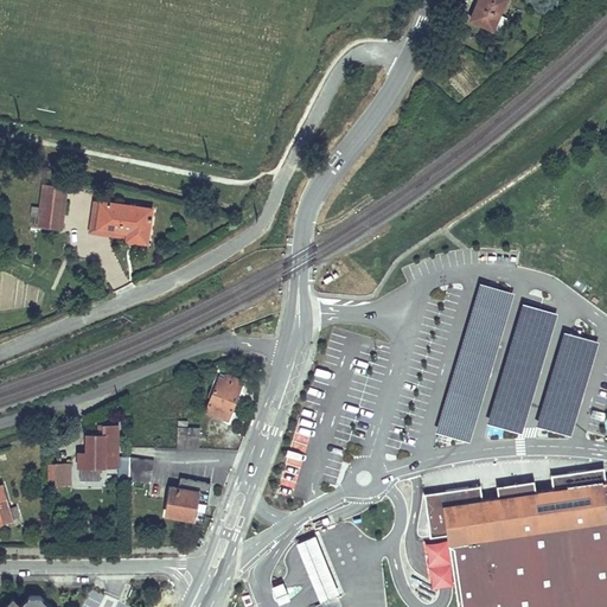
[(478,5),(471,19),(493,29),(505,0),(480,0),(479,5),(478,5)]
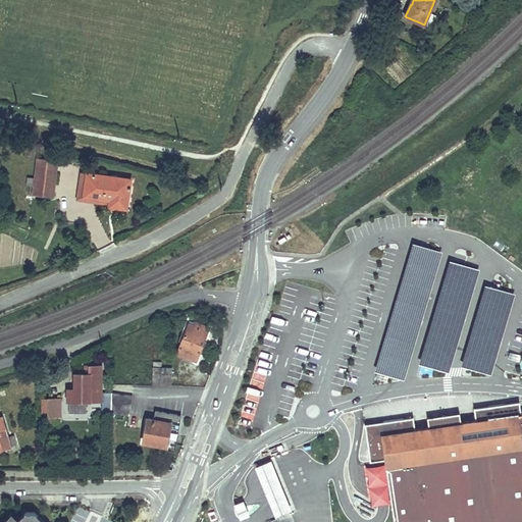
[(33,194),(53,197),(58,161),(38,158),(35,177),(33,194)]
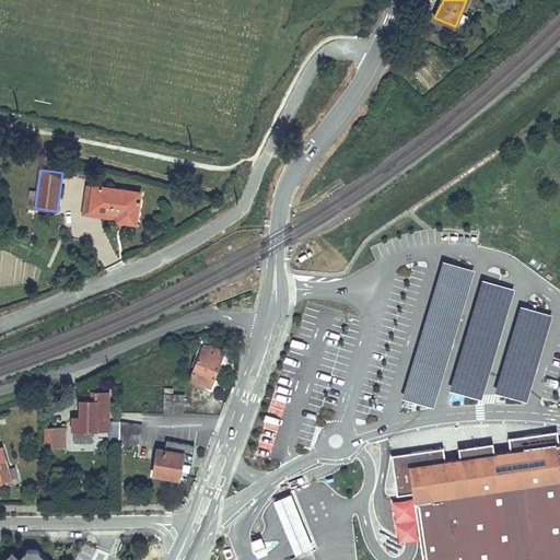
[(140,193),(93,186),(93,187),(90,211),(125,216),(125,219),(137,220),(140,193)]
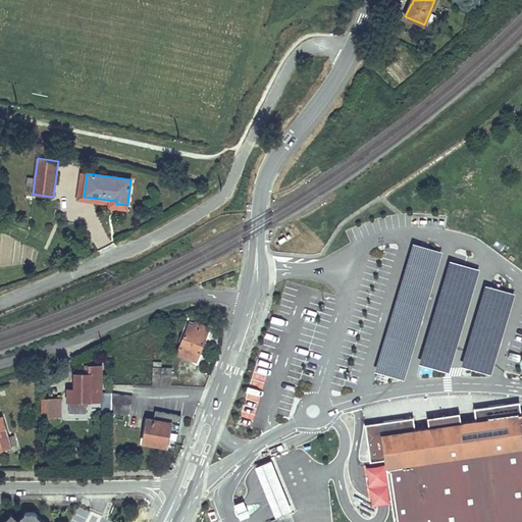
[(84,197),(87,174),(82,174),(77,199),(109,203),(109,206),(126,209),(127,205),(116,204),(116,201),(84,197)]
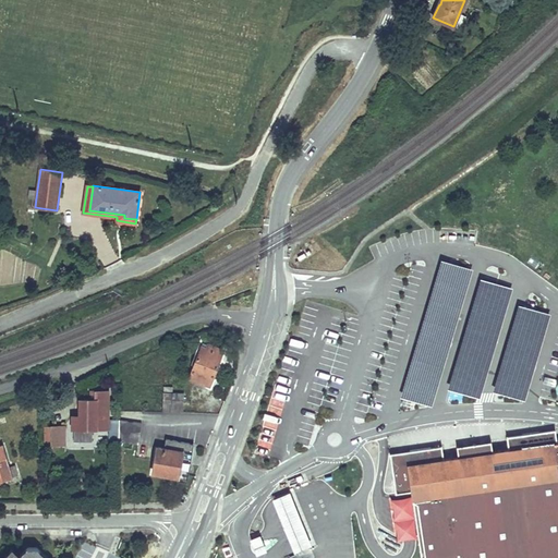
[(209,386),(223,351),(208,344),(207,349),(202,347),(190,378),(209,386)]
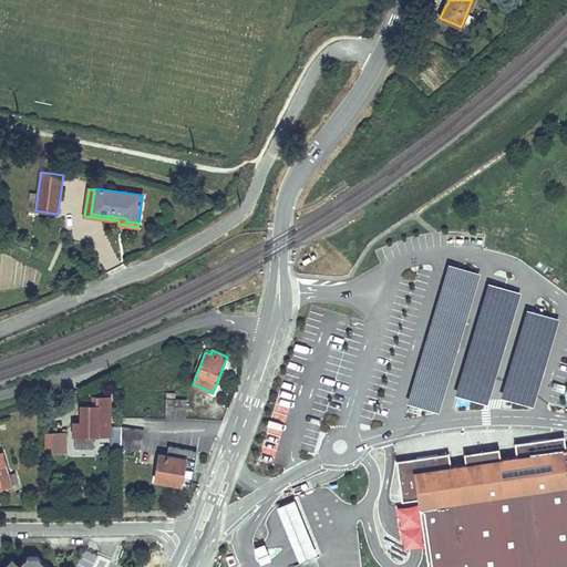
[(75,449),(94,449),(94,440),(98,436),(98,435),(110,435),(110,399),(95,399),(95,408),(82,408),(82,424),(75,424),(75,449)]
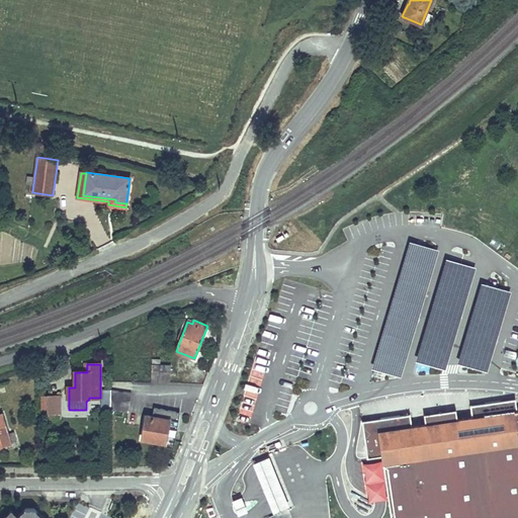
[(151,382),(170,382),(170,365),(160,365),(152,365),(151,382)]
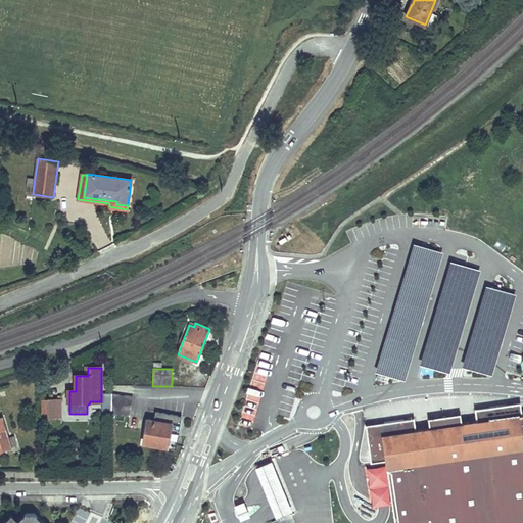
[(111,413),(111,394),(103,393),(103,413),(111,413)]
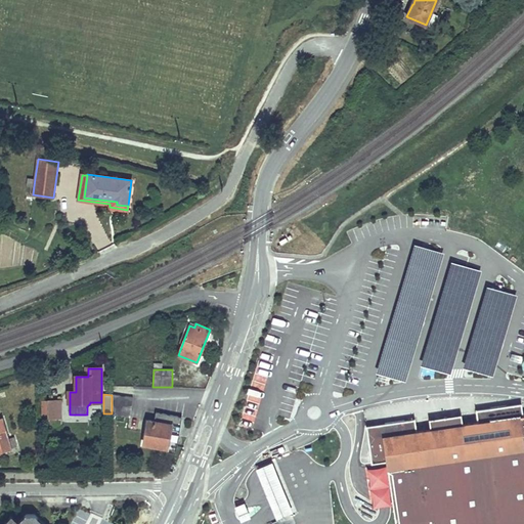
[(133,397),(112,394),(112,395),(112,413),(129,416),(133,397)]
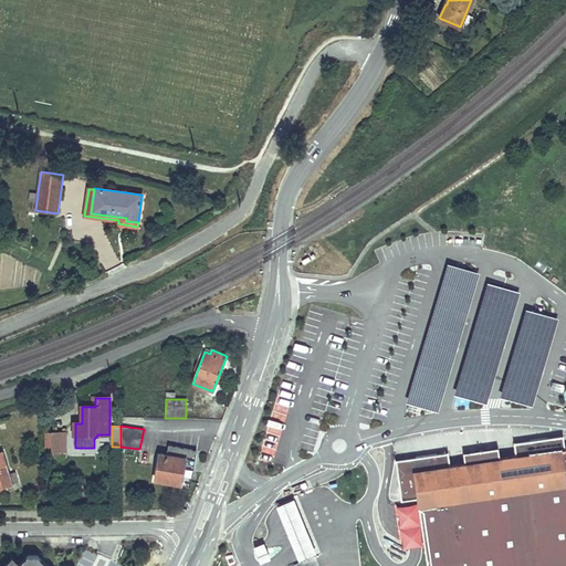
[(66,451),(66,432),(45,432),(45,450),(52,449),(52,451),(66,451)]
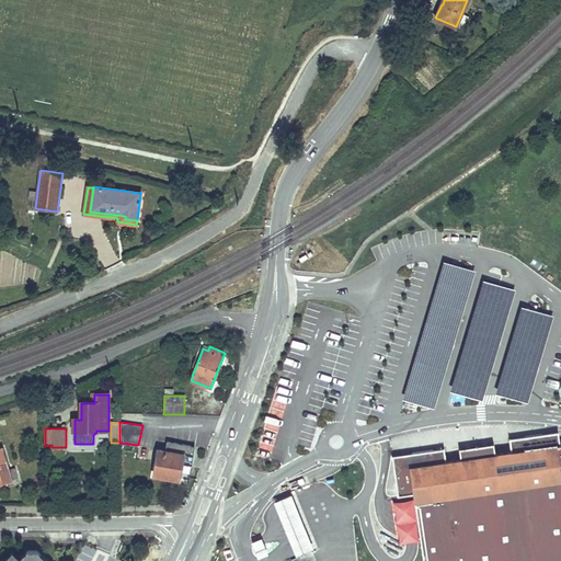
[(560,560),(560,436),(515,443),(516,455),(501,457),(466,461),(451,462),(449,448),(445,448),(397,454),(402,495),(418,493),(425,560),(560,560)]
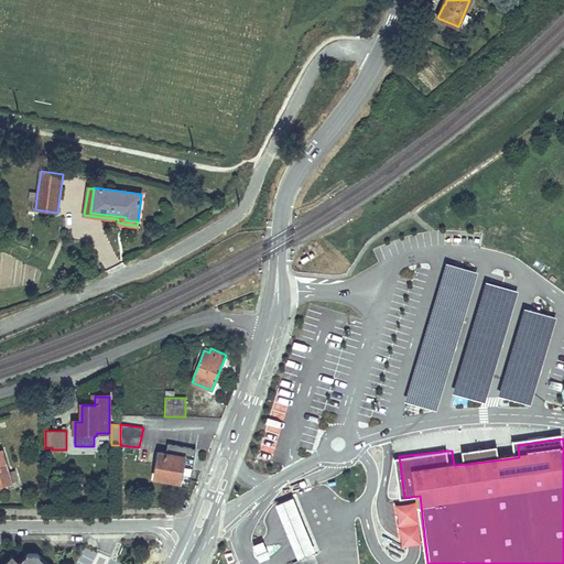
[(166,454),(159,453),(154,478),(181,483),(181,479),(191,481),(196,448),(167,444),(166,454)]
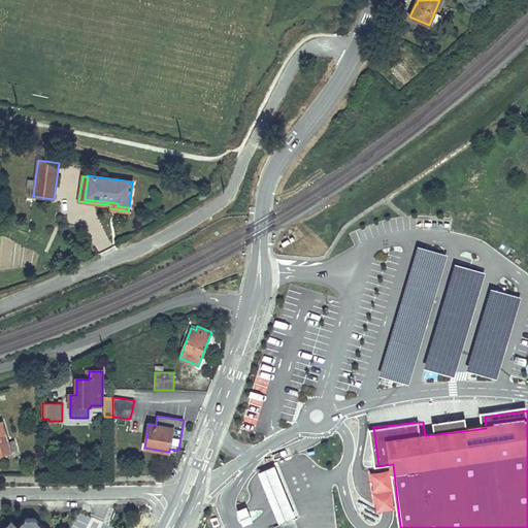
[(437,424),(438,434),(471,430),(470,420),(437,424)]
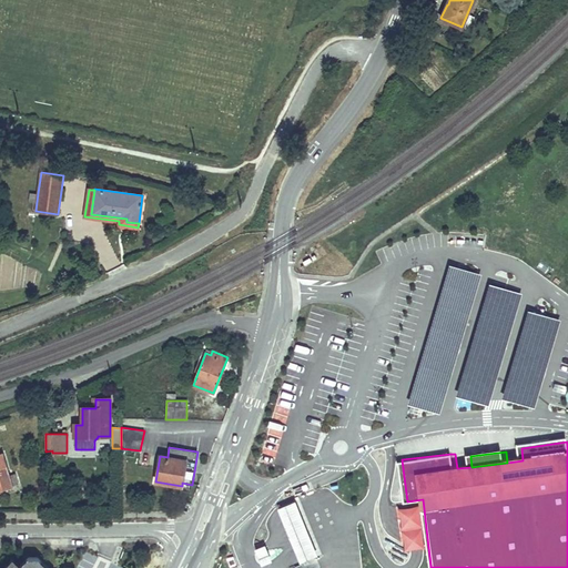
[(0,489),(19,484),(16,474),(10,475),(3,453),(0,454),(0,489)]
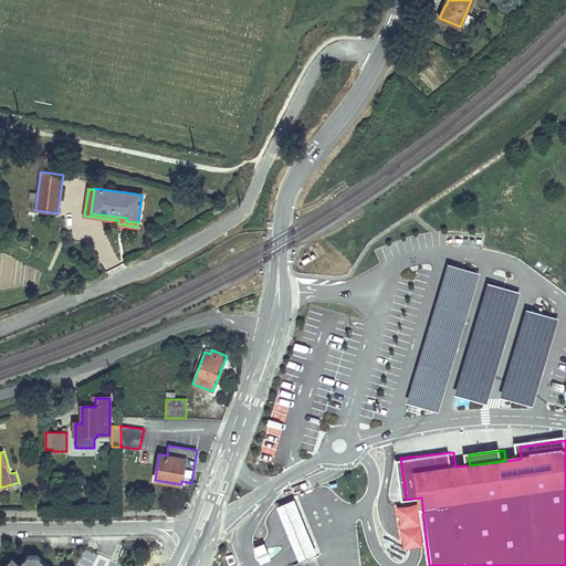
[(294,500),(276,506),(299,561),(316,554),(294,500)]
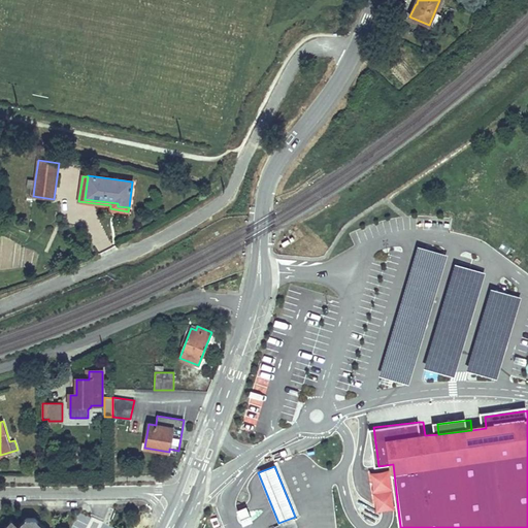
[(45,527),(36,518),(27,518),(20,525),(15,527),(12,525),(9,527),(45,527)]
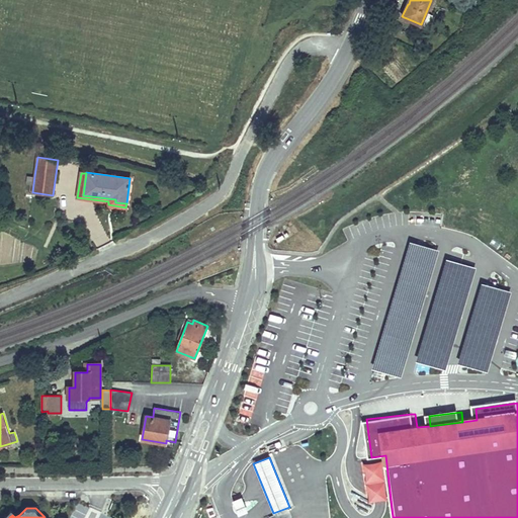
[(12,509),(2,517),(9,517),(12,515),(15,517),(19,515),(12,509)]
